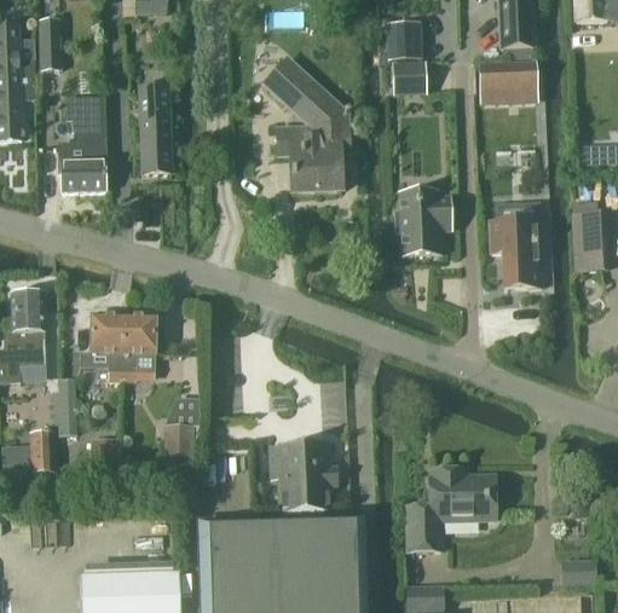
[(137,0),(137,12),(166,12),(166,0),(137,0)]
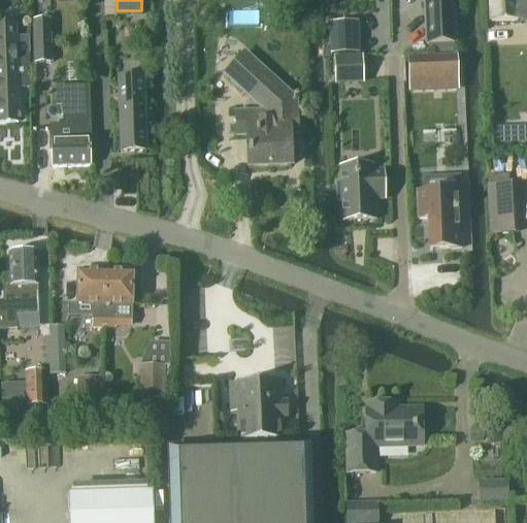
[(425,0),(427,41),(455,40),(453,0),(425,0)]
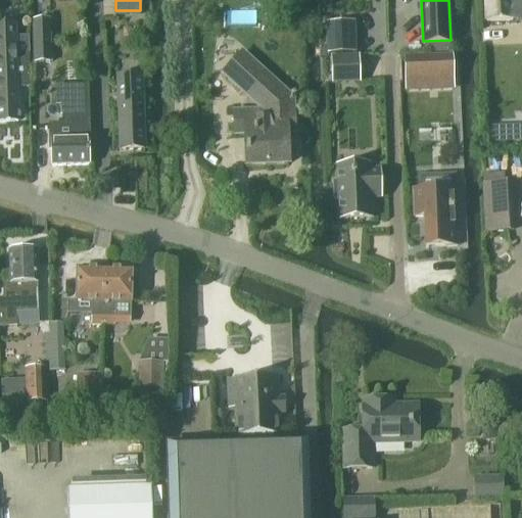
[(485,0),(486,18),(521,16),(520,0),(485,0)]
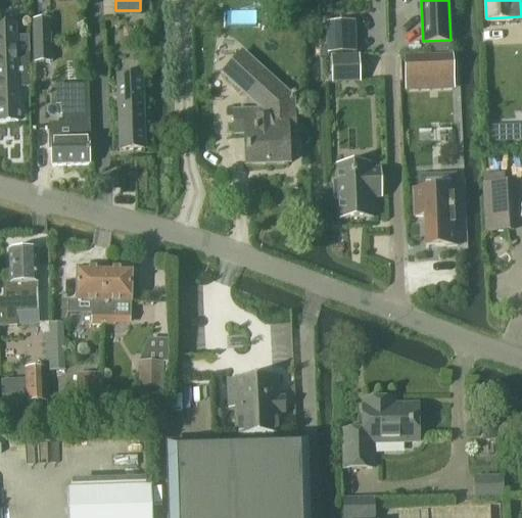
[(48,16),(34,16),(34,38),(34,60),(52,60),(52,38),(51,16),(48,16)]
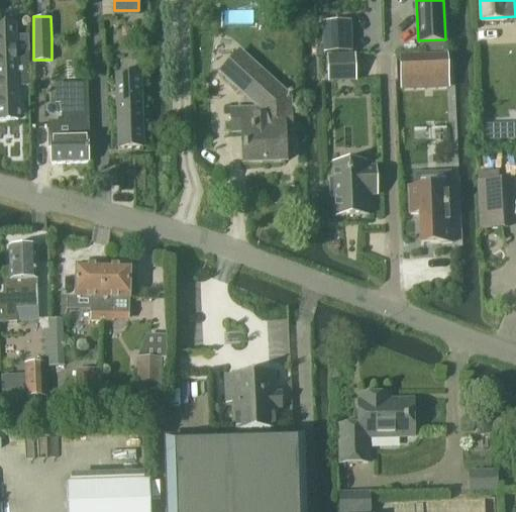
[(324,49),(352,48),(351,18),(323,19),(324,49)]
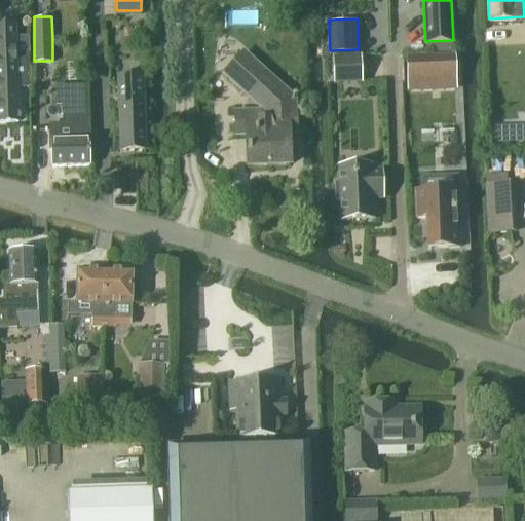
[(0,119),(19,119),(17,85),(32,84),(30,49),(16,49),(15,21),(0,21),(0,119)]
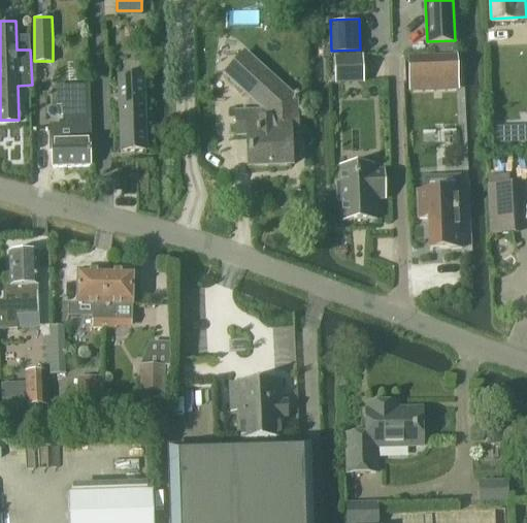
[(296,96),(245,51),(226,72),(266,108),(238,109),(239,132),(249,132),(250,165),(292,163),(291,131),(299,131),(296,96)]
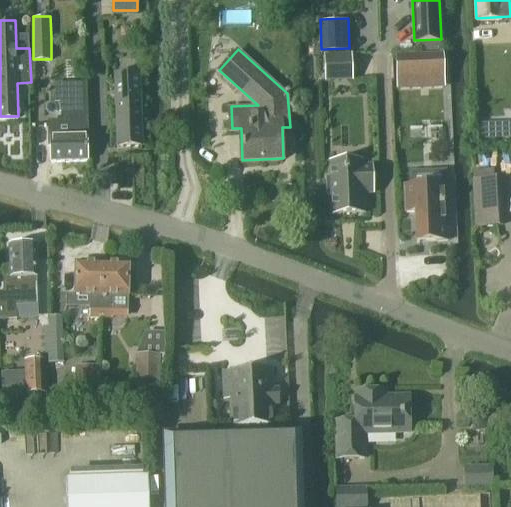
[(326,78),(352,77),(351,51),(325,52),(326,78)]
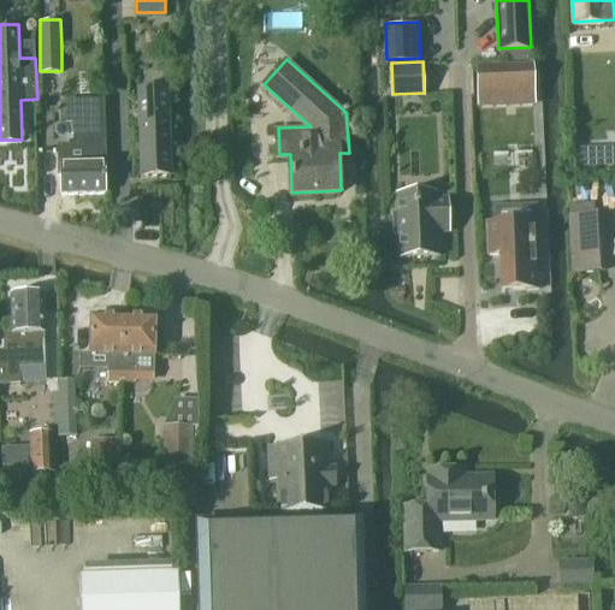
[(503,92),(534,90),(533,61),(503,63),(503,92)]
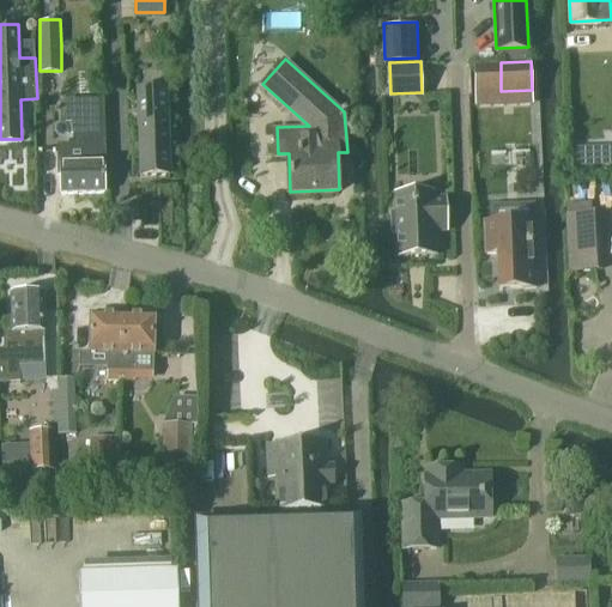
[(170,171),(168,85),(139,86),(141,173),(170,171)]
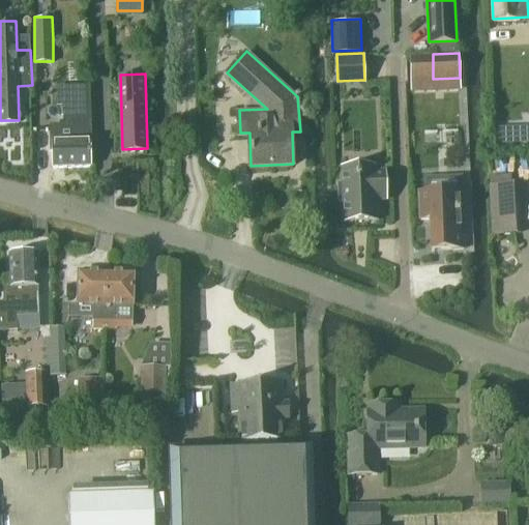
[(52,123),(53,165),(90,163),(88,84),(58,85),(58,101),(64,100),(65,123),(52,123)]
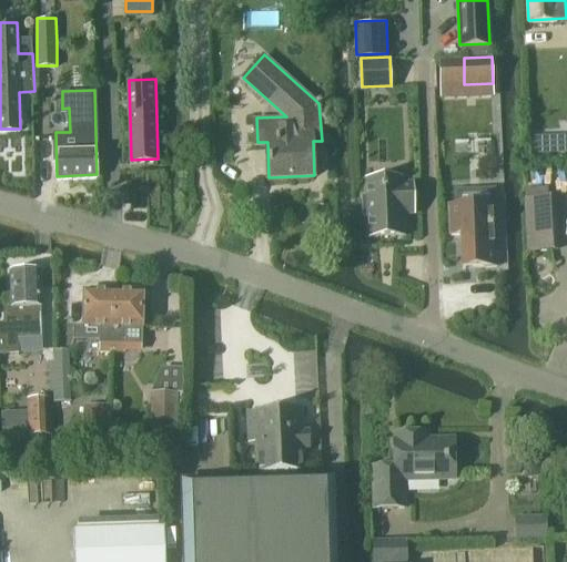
[(367,213),(368,235),(404,234),(403,212),(414,211),(413,181),(402,181),(402,176),(366,177),(367,194),(363,194),(363,213),(367,213)]
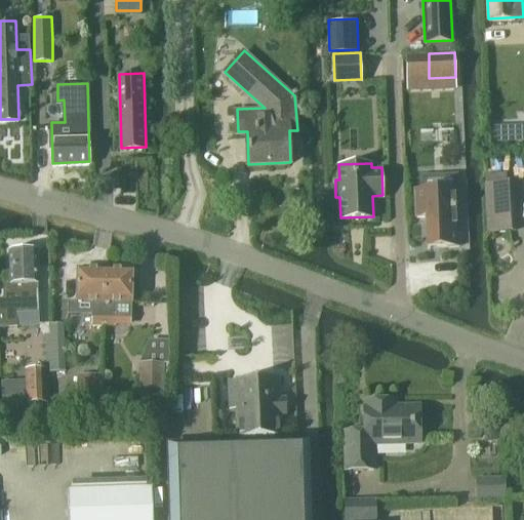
[(484,180),(487,231),(516,229),(513,178),(507,178),(506,170),(486,171),(486,180),(484,180)]
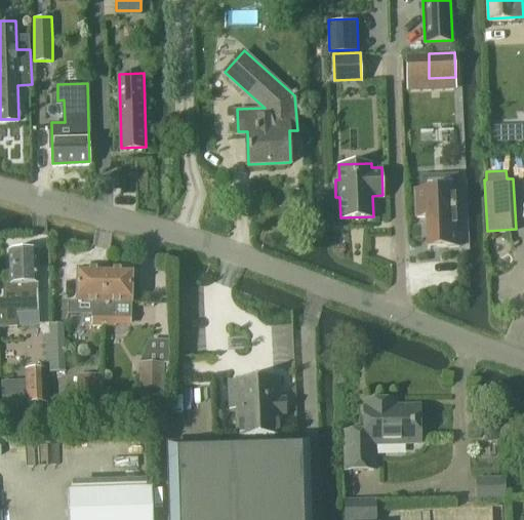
[(457,186),(415,188),(416,214),(427,214),(428,245),(459,244),(457,186)]
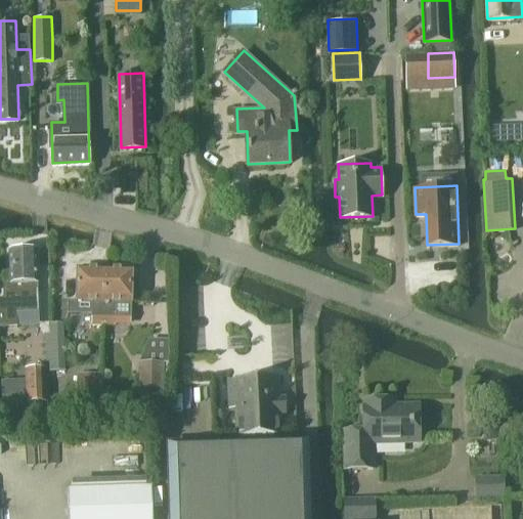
[(3,280),(3,295),(0,295),(0,323),(18,323),(17,309),(39,307),(38,295),(36,248),(9,249),(11,280),(3,280)]
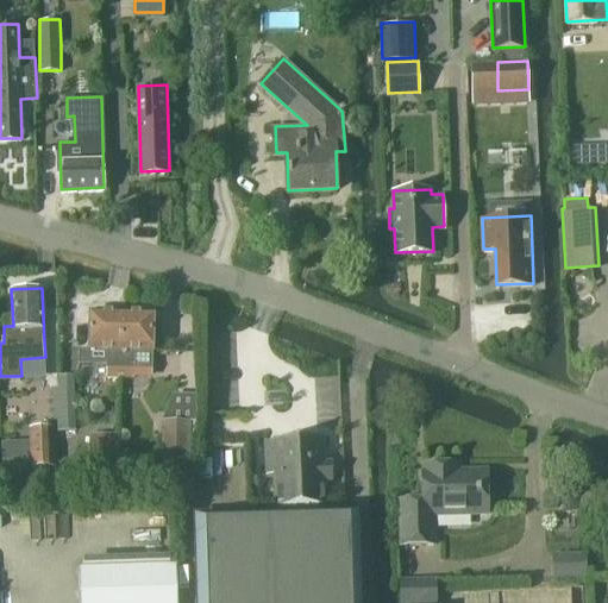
[(91,309),(89,346),(80,346),(80,362),(106,362),(106,375),(120,375),(121,359),(121,347),(121,309),(91,309)]
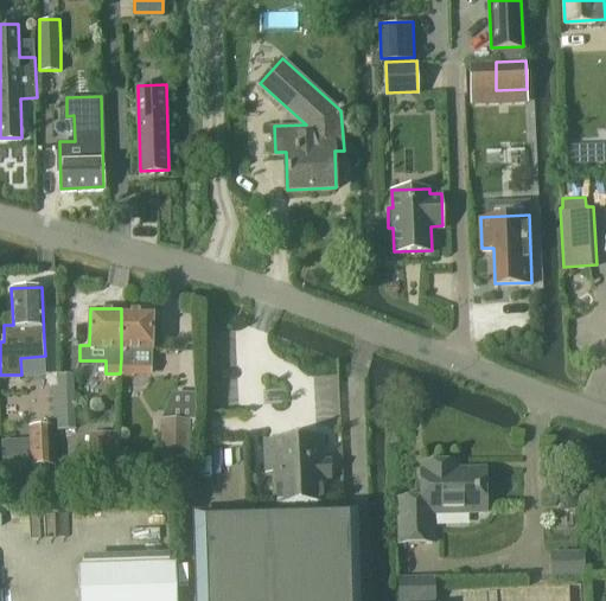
[(120,373),(134,375),(134,347),(153,347),(154,309),(121,308),(121,346),(121,358),(120,373)]
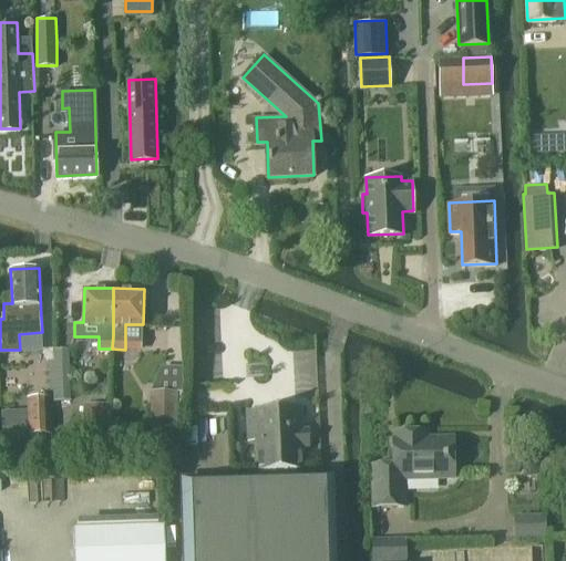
[(49,357),(51,397),(71,396),(69,346),(54,346),(55,357),(49,357)]
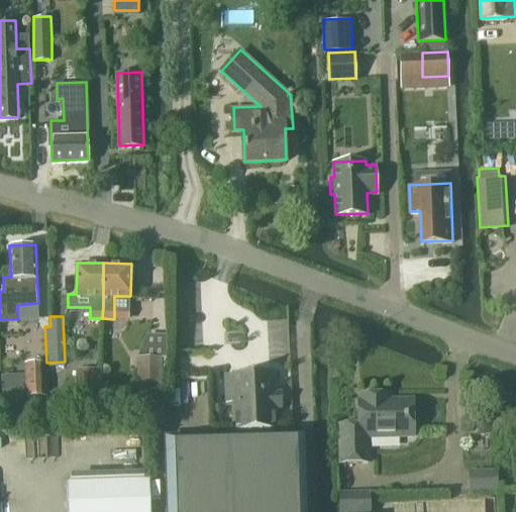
[(137,354),(136,392),(162,393),(162,388),(169,388),(169,354),(137,354)]
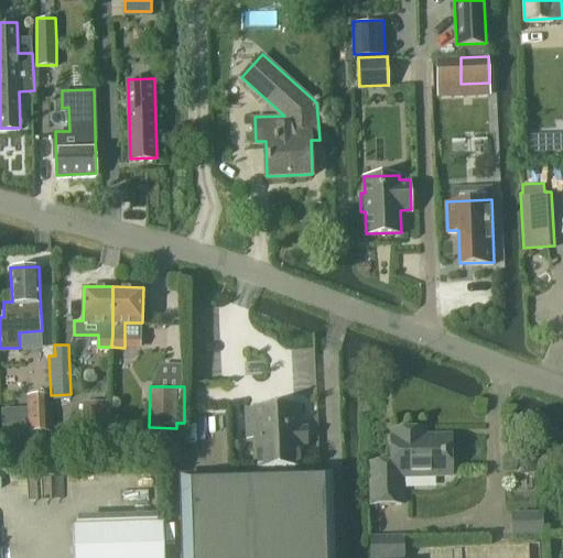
[(28,394),(29,429),(50,429),(49,393),(28,394)]
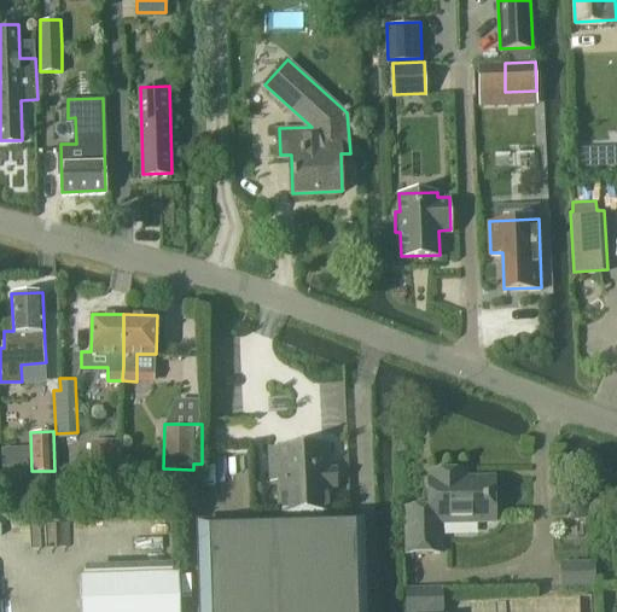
[(118,438),(91,438),(92,466),(118,465),(118,438)]
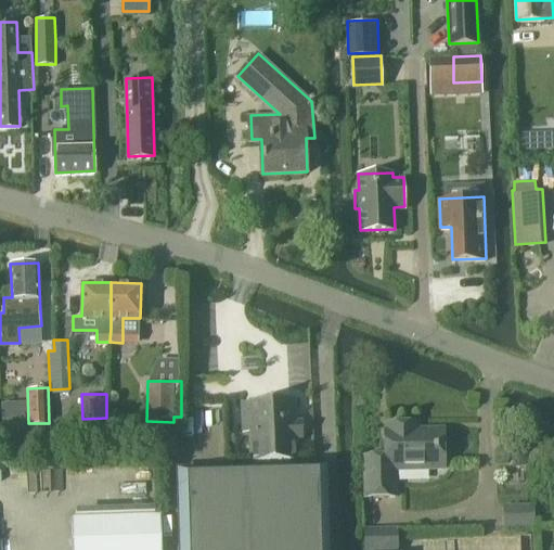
[(243,423),(248,423),(250,460),(298,458),(297,437),(304,436),(303,418),(296,418),(295,396),(242,398),(243,423)]
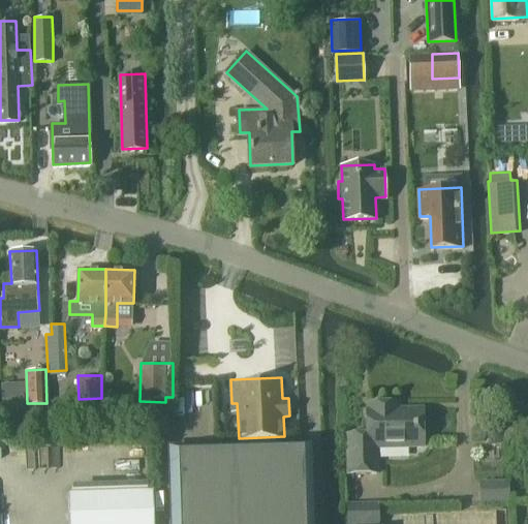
[(347,433),(348,473),(379,472),(378,448),(424,447),(423,406),(398,406),(398,401),(373,401),(373,407),(370,407),(371,427),(366,427),(366,432),(347,433)]
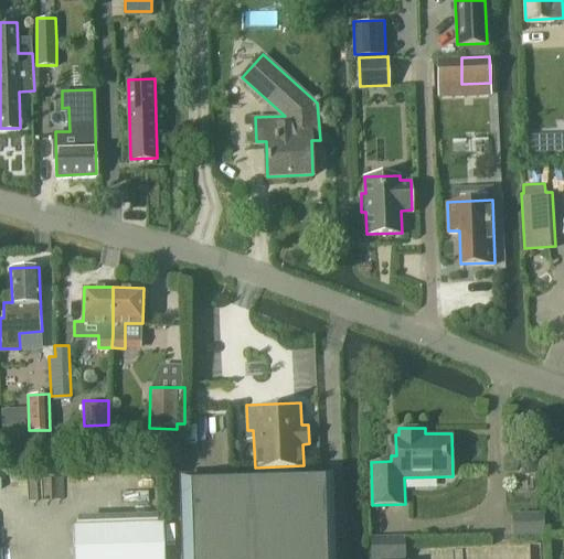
[(190,496),(191,558),(328,558),(327,492),(190,496)]
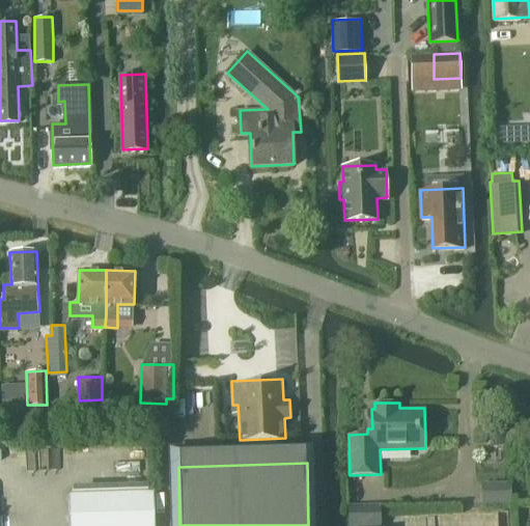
[(511,479),(481,480),(482,503),(511,502),(511,479)]
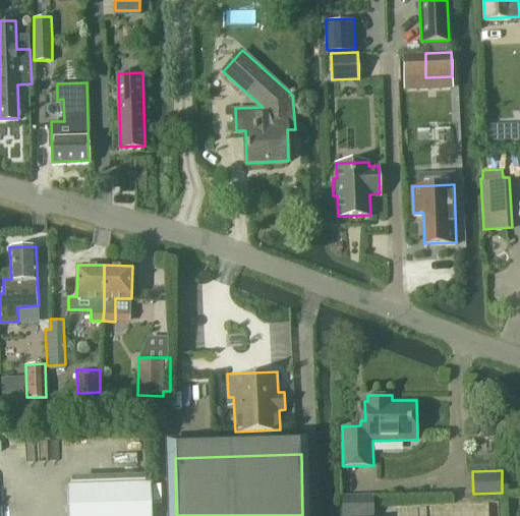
[(68,515),(152,515),(151,480),(67,482),(68,515)]
